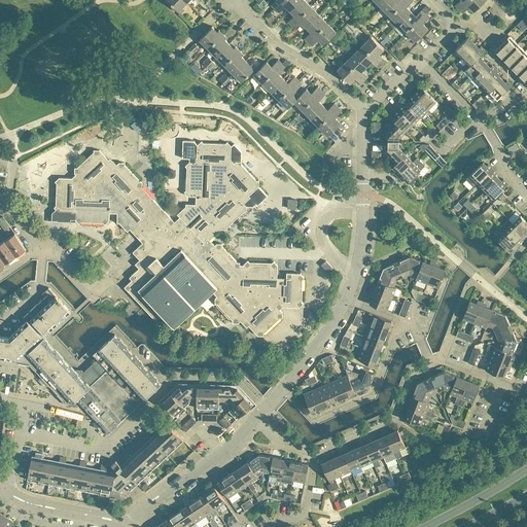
[(186,2),(184,0),(167,0),(180,12),(184,8),(182,6),(186,2)]
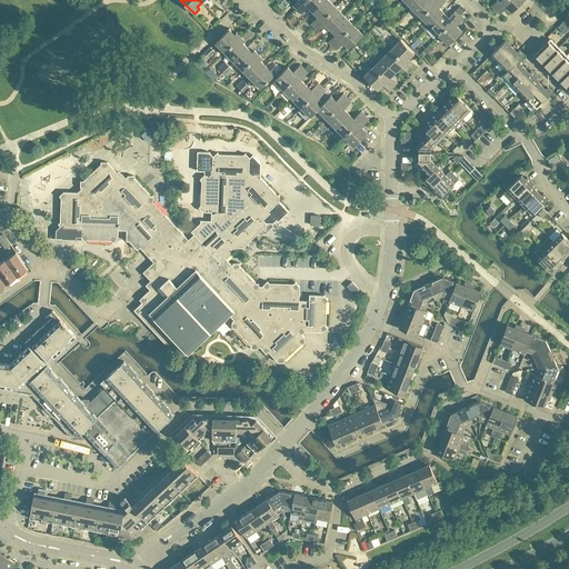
[(297,9),(306,0),(298,0),(292,6),(297,9)]
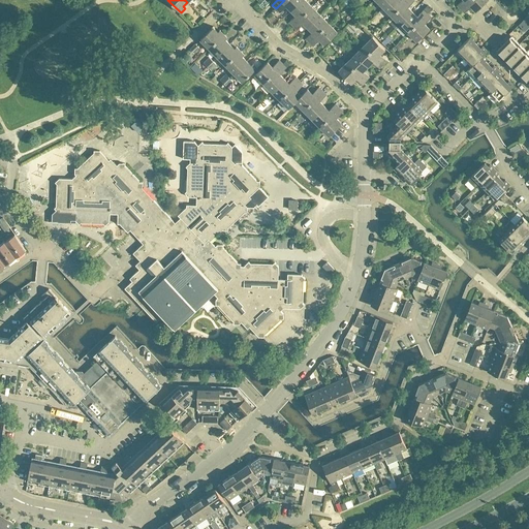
[(290,10),(301,0),(284,0),(276,8),(280,12),(286,6),(290,10)]
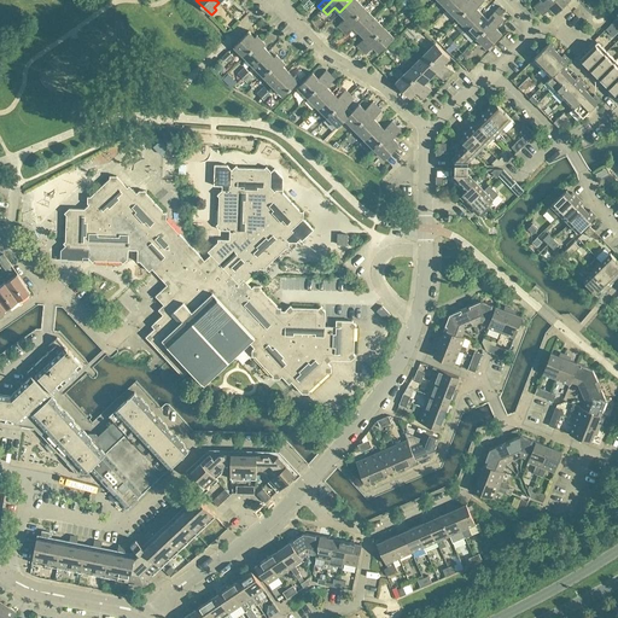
[(342,30),(365,7),(356,0),(351,0),(339,12),(345,18),(337,25),(342,30)]
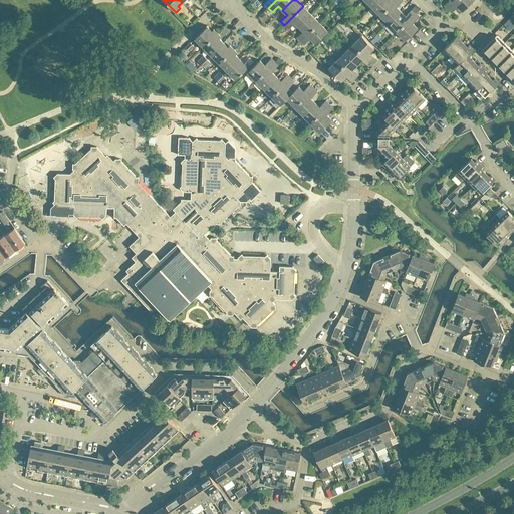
[(380,15),(396,0),(378,0),(372,7),(380,15)]
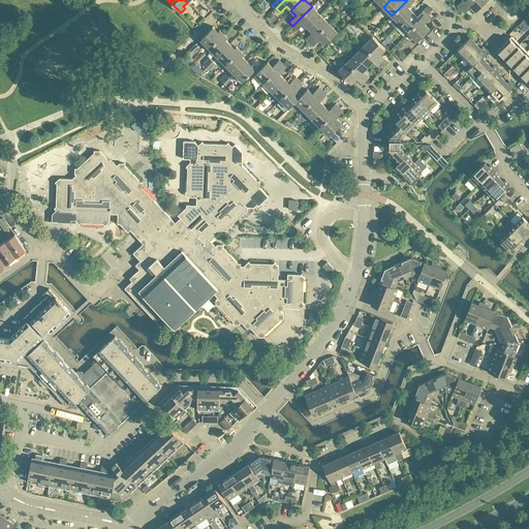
[(400,24),(412,11),(408,7),(414,0),(413,0),(407,0),(392,16),(400,24)]
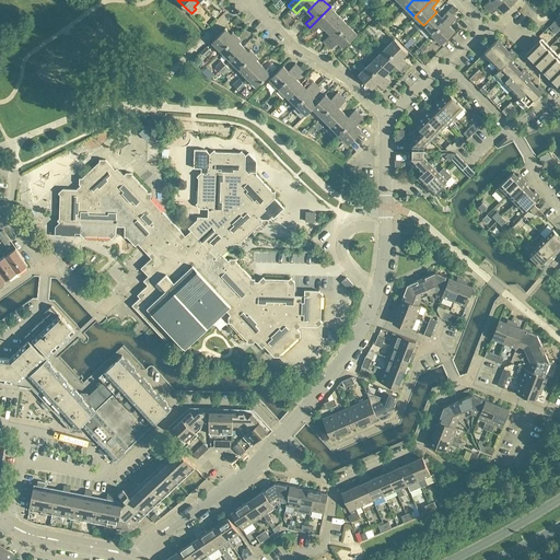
[(488,10),(497,0),(489,0),(483,6),(488,10)]
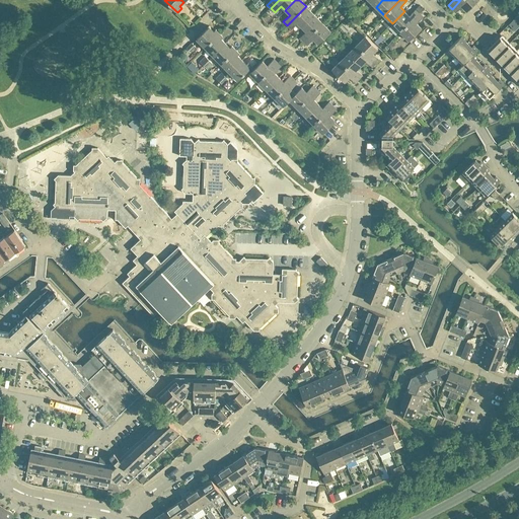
[(466,11),(477,0),(460,0),(452,9),(455,12),(462,6),(466,11)]
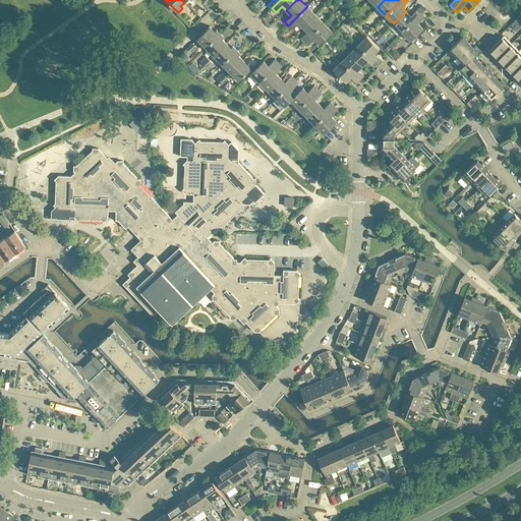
[(303,26),(315,14),(307,6),(288,25),(292,29),(298,22),(303,26)]
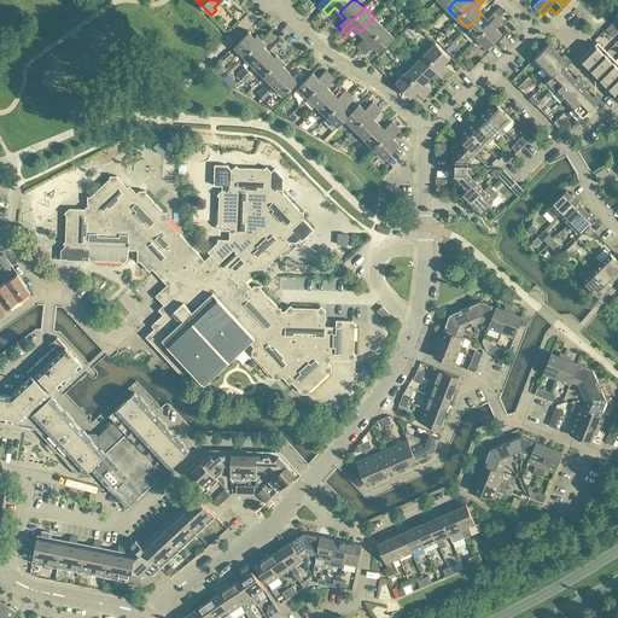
[(477,39),(500,16),(495,11),(488,18),(482,13),(467,28),(477,39)]
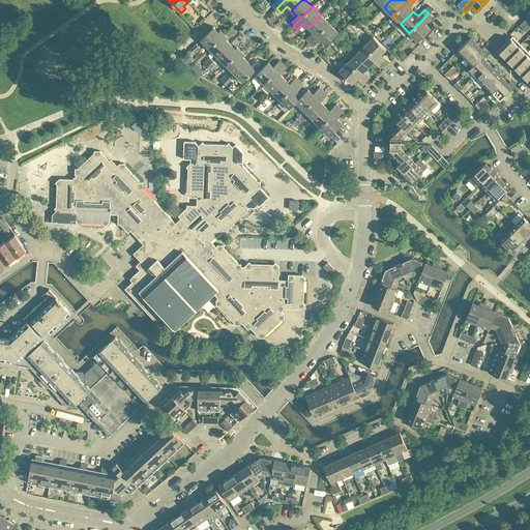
[(417,41),(431,29),(425,24),(432,17),(429,13),(409,33),(417,41)]
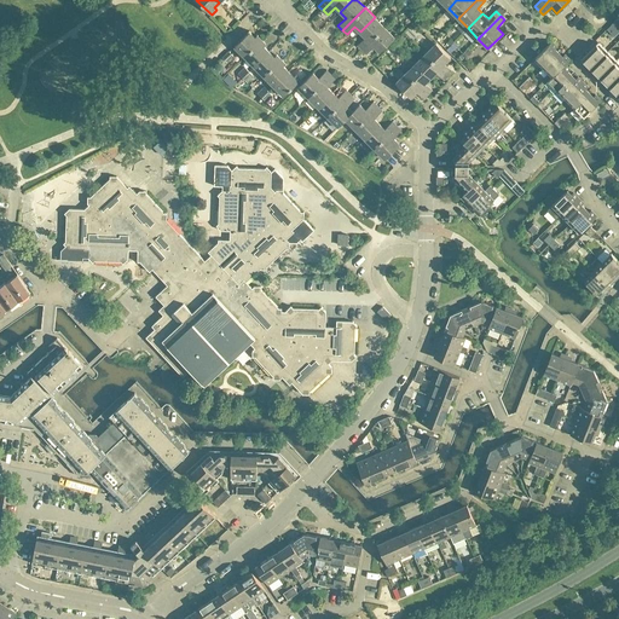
[(362,50),(385,27),(375,17),(360,32),(365,38),(357,45),(362,50)]
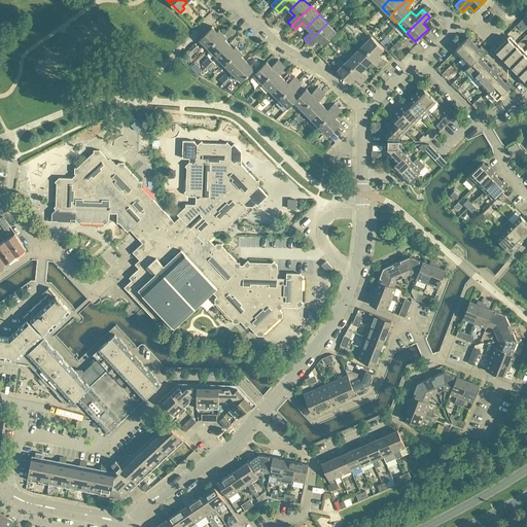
[(323,44),(336,32),(327,23),(308,42),(310,43),(312,45),(318,39),(323,44)]
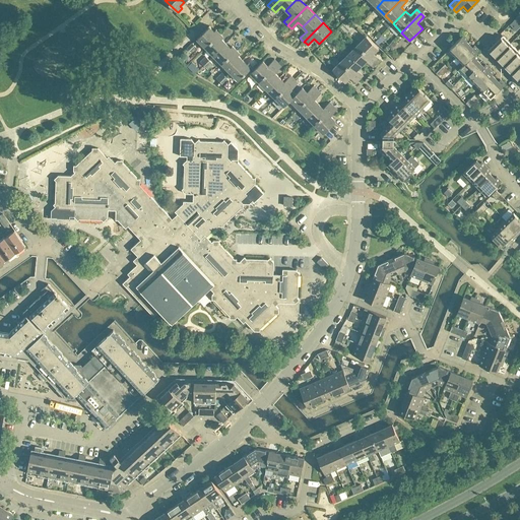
[(345,22),(340,27),(346,34),(351,28),(345,22)]
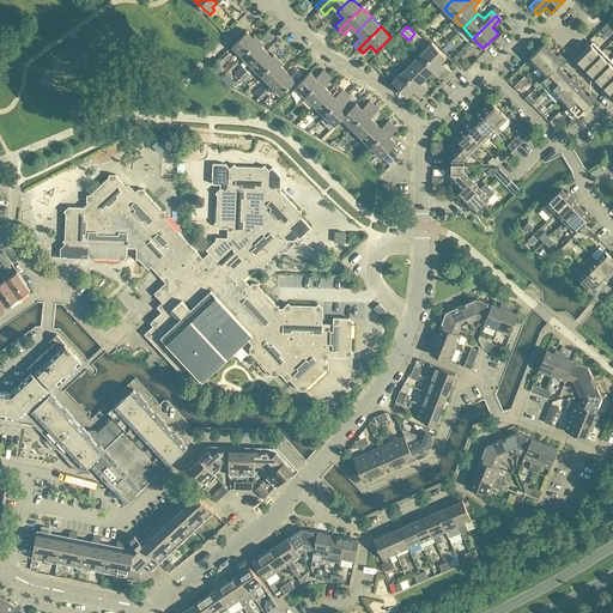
[(604,26),(595,37),(602,43),(612,32),(604,26)]
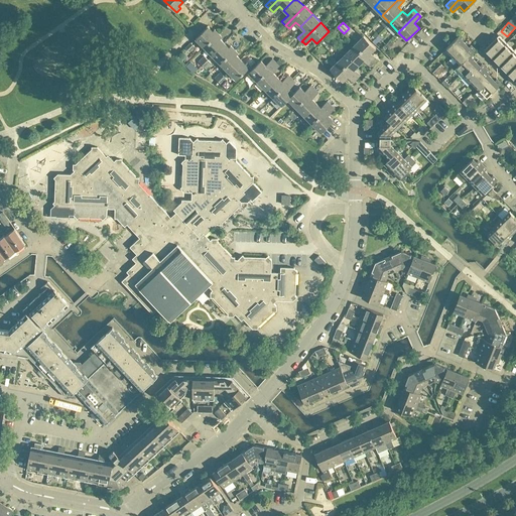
[(204,47),(218,32),(215,29),(213,31),(208,26),(196,38),(204,47)]
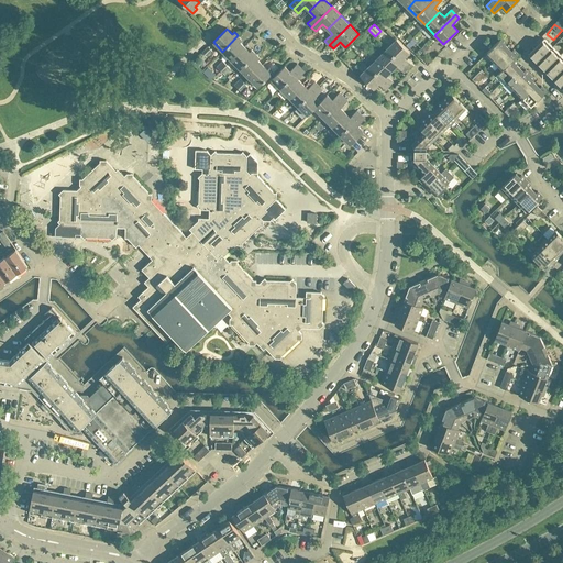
[(231,61),(244,46),(240,42),(242,40),(238,35),(222,52),(231,61)]
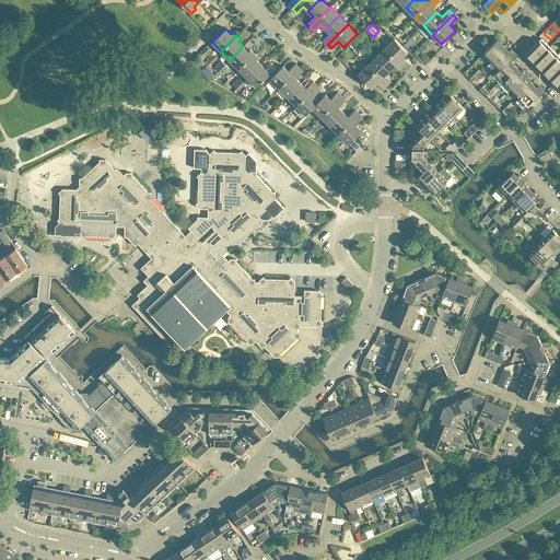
[(492,61),(505,48),(502,44),(504,43),(499,37),(483,53),(492,61)]
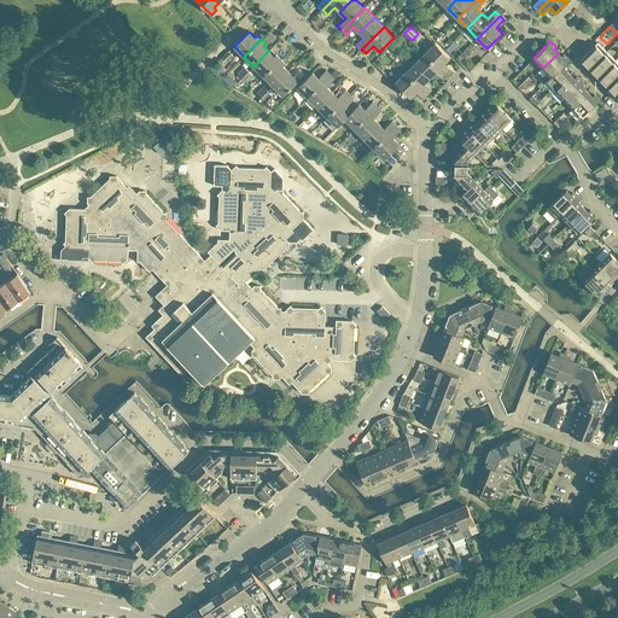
[(450,58),(435,42),(425,53),(448,76),(452,71),(444,64),(450,58)]
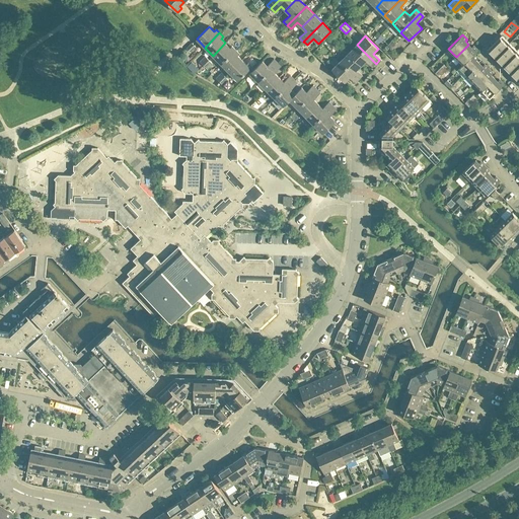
[(381,35),(374,42),(377,44),(383,39),(381,35)]
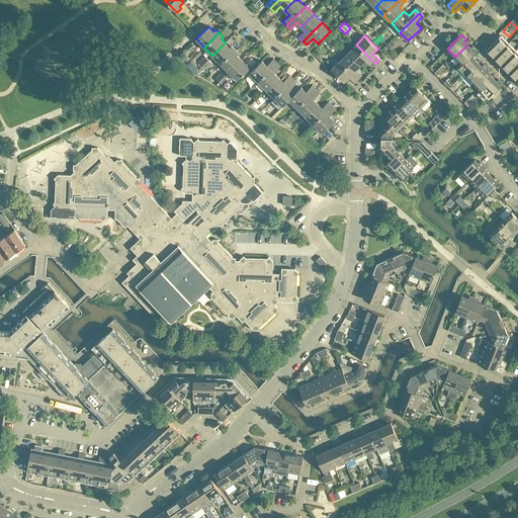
[(495,57),(509,42),(501,35),(487,50),(495,57)]
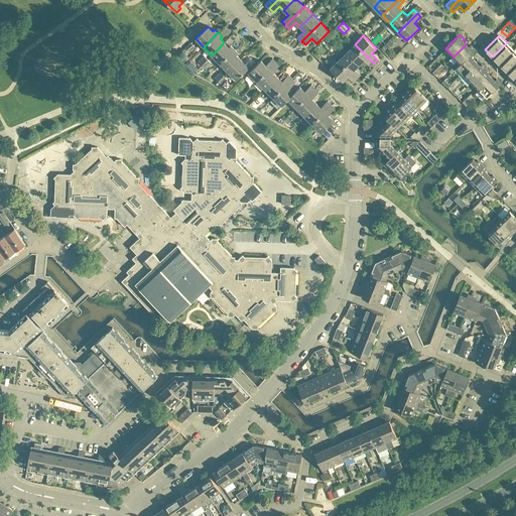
[(389,40),(384,45),(388,48),(393,43),(389,40)]
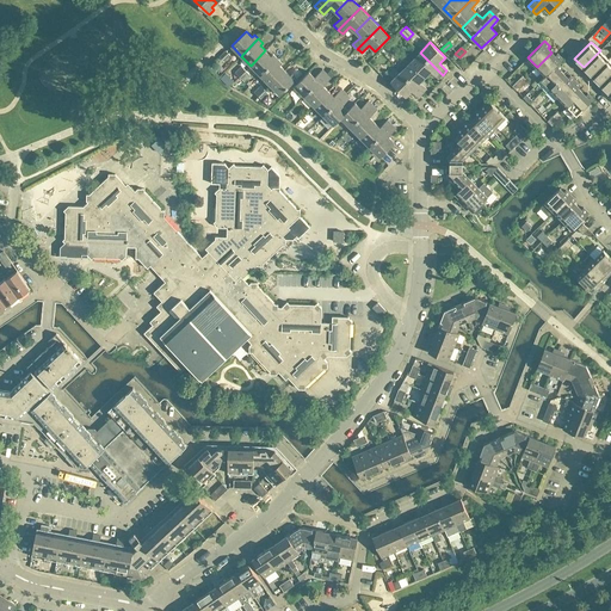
[(223,61),(230,55),(226,50),(220,57),(223,61)]
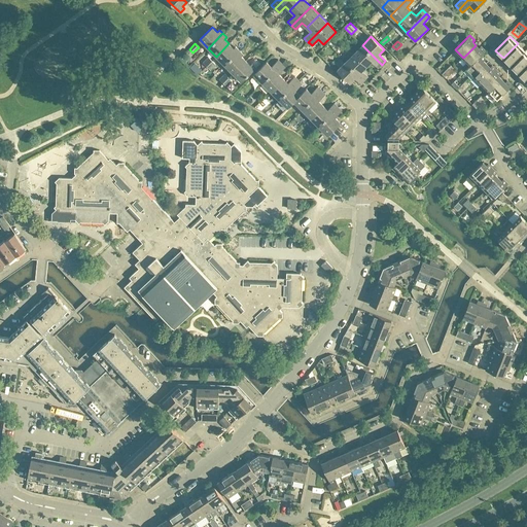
[(224,65),(239,50),(236,46),(234,48),(229,43),(216,57),(224,65)]
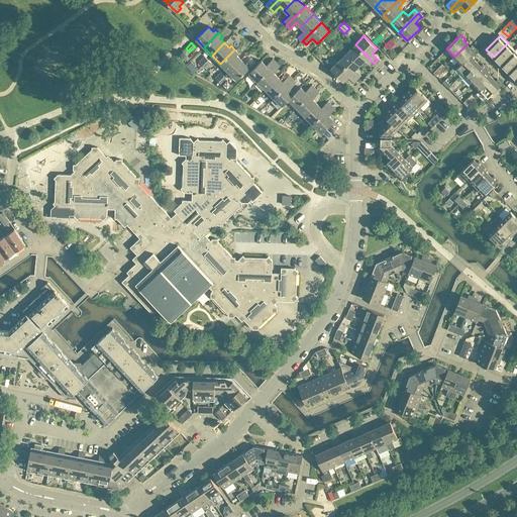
[(501,65),(515,50),(508,42),(494,57),(501,65)]
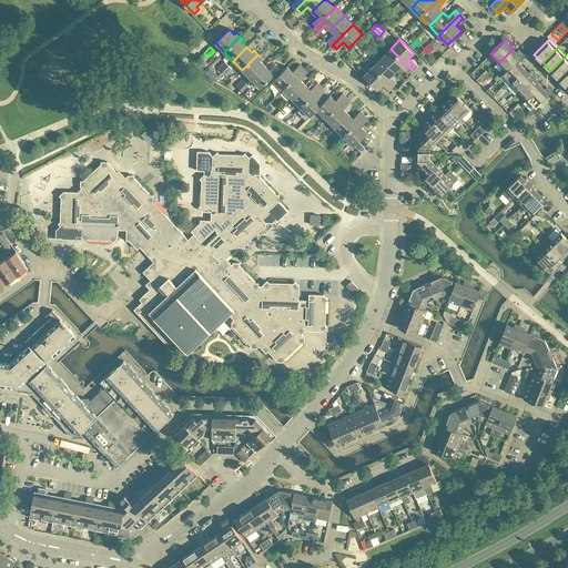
[(412,70),(391,49),(382,58),(395,71),(401,67),(407,73),(412,70)]
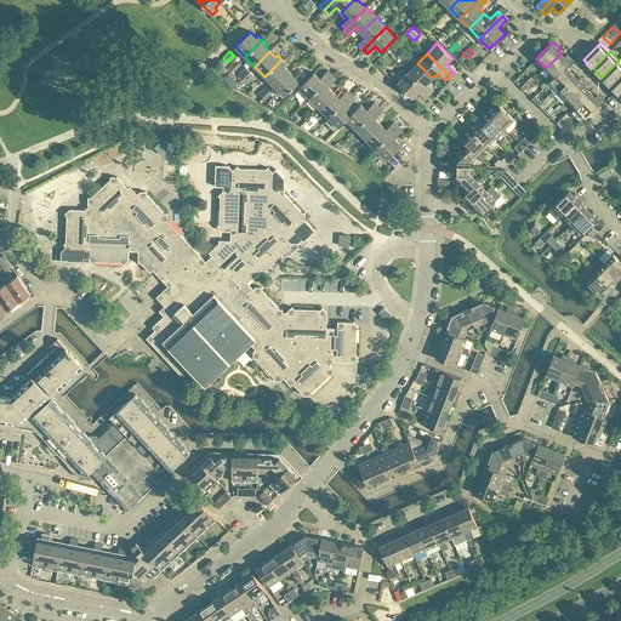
[(568,64),(571,60),(567,55),(564,57),(560,53),(546,68),(554,77),(567,64),(568,64)]
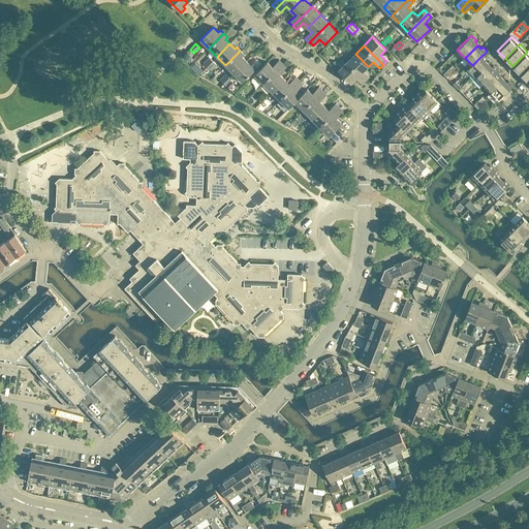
[(234,73),(247,61),(242,56),(244,54),(240,51),(225,65),(234,73)]
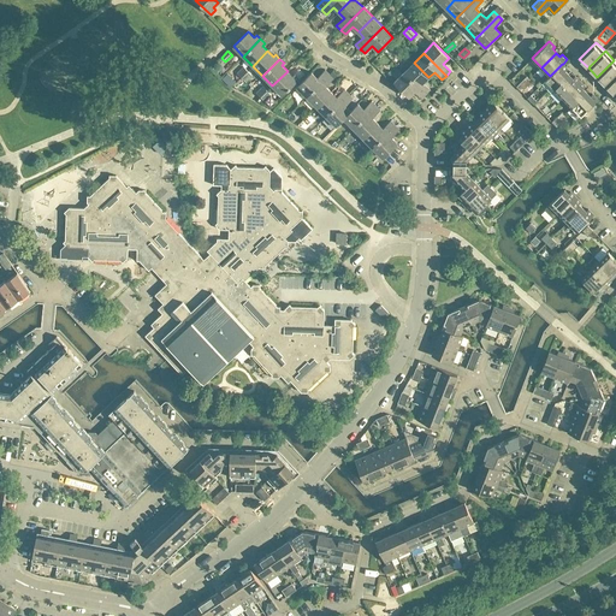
[(605,86),(615,75),(615,61),(614,60),(597,77),(605,86)]
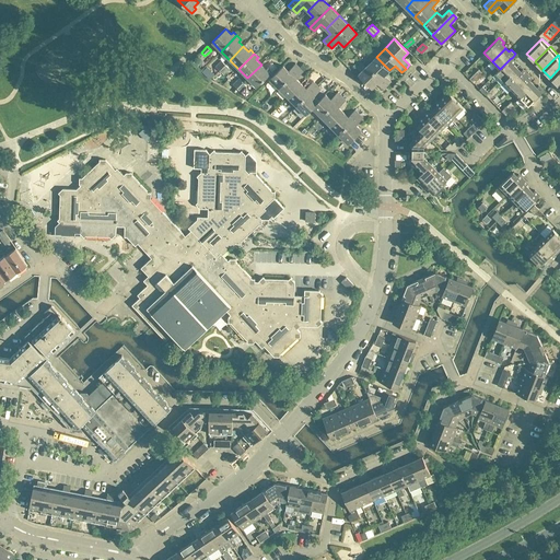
[(389,70),(376,57),(368,66),(387,86),(392,82),(385,76),(389,70)]
